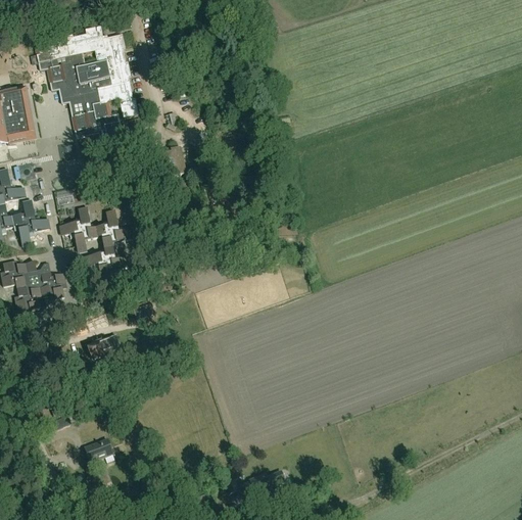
[(138,113),(135,99),(132,100),(128,79),(131,78),(128,63),(125,63),(122,49),(125,49),(122,34),(102,38),(100,26),(85,30),(86,34),(72,37),(72,35),(56,38),(57,45),(50,46),(50,43),(35,46),(39,69),(46,67),(50,90),(58,88),(61,103),(68,101),(69,108),(72,119),(76,138),(83,136),(86,151),(94,149),(101,148),(108,146),(107,139),(115,137),(122,136),(117,113),(109,114),(107,100),(119,98),(123,116),(138,113)]
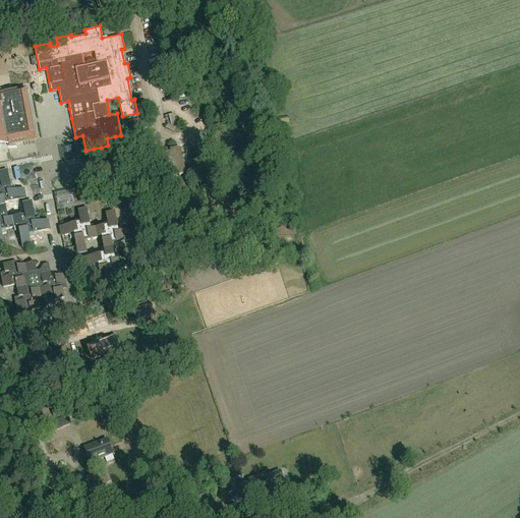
[(0,142),(7,141),(34,136),(24,87),(0,91),(0,142)]
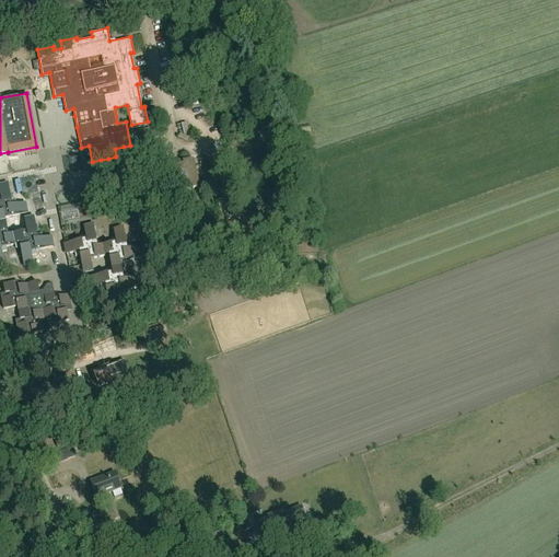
[(134,147),(152,143),(148,126),(130,129),(134,147)]
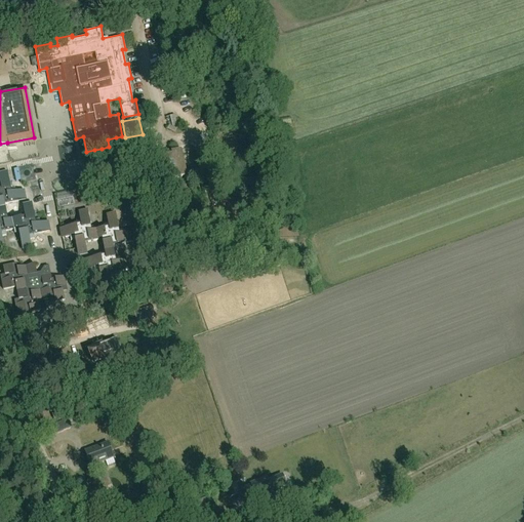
[(186,172),(179,146),(170,148),(170,151),(163,153),(162,150),(153,152),(159,178),(186,172)]
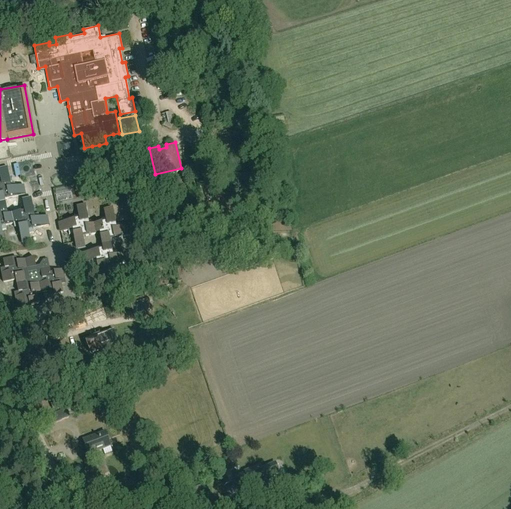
[(10,185),(8,172),(6,164),(0,165),(0,236),(3,236),(1,227),(5,226),(5,222),(17,219),(21,241),(30,239),(28,231),(33,230),(32,226),(49,223),(47,213),(39,215),(38,211),(34,212),(32,203),(23,205),(24,209),(7,213),(4,196),(17,194),(15,184),(10,185)]
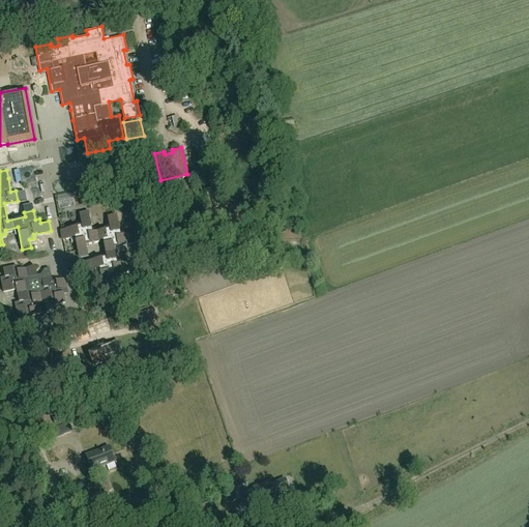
[(11,176),(15,191),(26,188),(23,174),(11,176)]
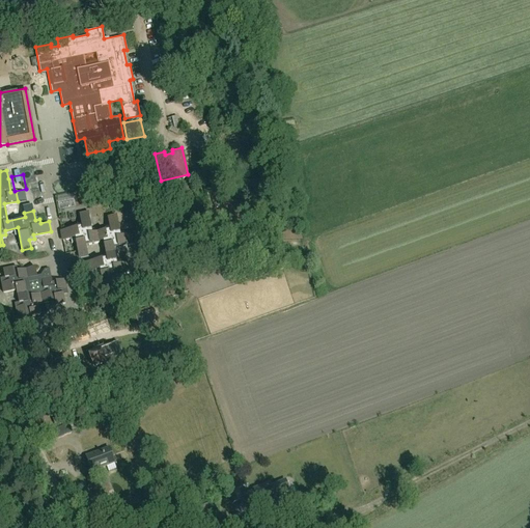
[(207,178),(208,189),(221,187),(220,176),(207,178)]
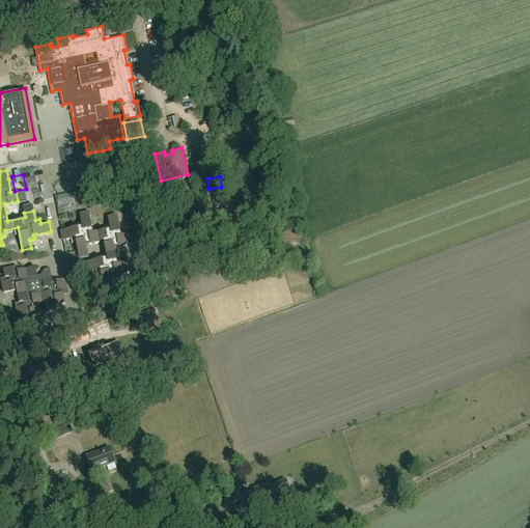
[(85,197),(73,198),(74,209),(85,209),(85,197)]
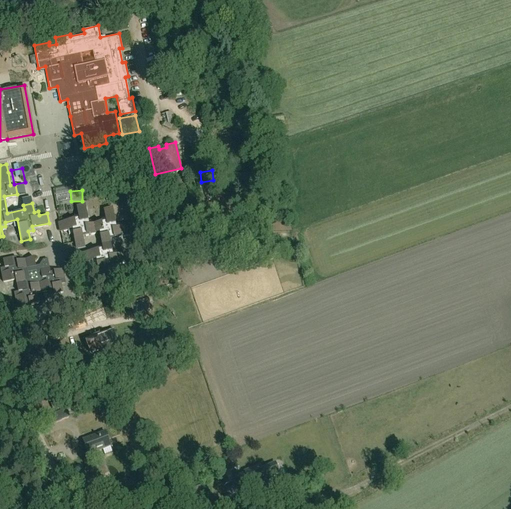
[(149,211),(158,210),(157,202),(161,201),(159,192),(145,194),(149,211)]
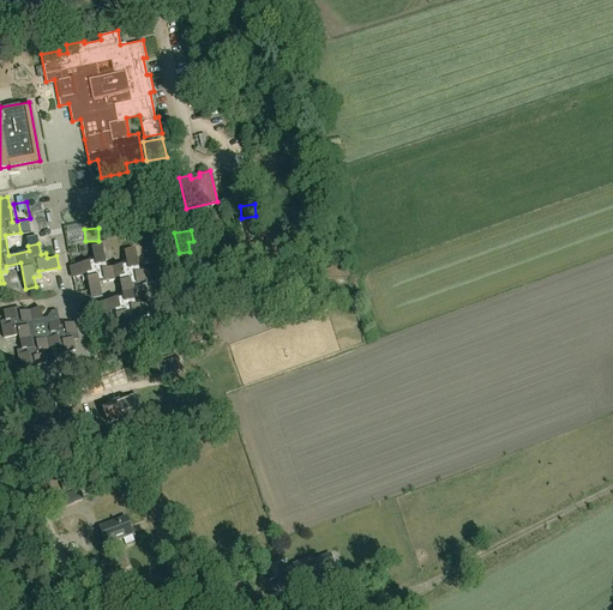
[(107,267),(102,242),(90,243),(92,254),(88,254),(89,260),(68,264),(71,275),(80,273),(82,278),(86,277),(89,287),(100,284),(98,279),(119,276),(122,295),(107,299),(109,310),(114,309),(118,325),(119,334),(130,332),(127,322),(133,321),(132,316),(152,312),(150,301),(140,303),(139,299),(134,300),(131,284),(156,279),(155,269),(144,270),(144,266),(138,266),(137,257),(134,246),(124,248),(125,259),(120,260),(121,265),(107,267)]
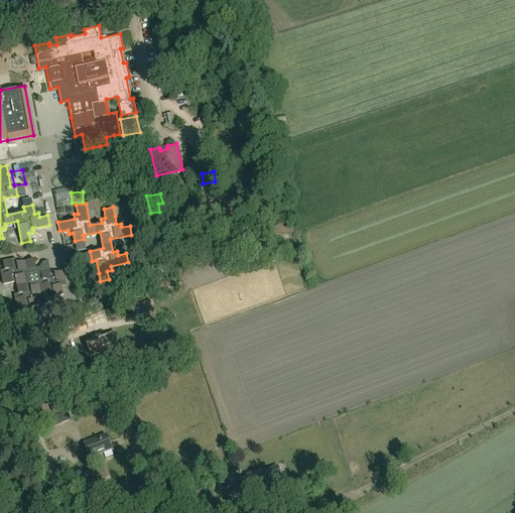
[(12,260),(11,256),(2,258),(5,271),(0,271),(2,280),(15,278),(18,295),(13,295),(15,304),(28,302),(28,306),(38,305),(35,292),(52,289),(53,293),(62,292),(59,279),(65,278),(62,269),(49,272),(47,258),(42,259),(38,264),(35,265),(33,257),(12,260)]
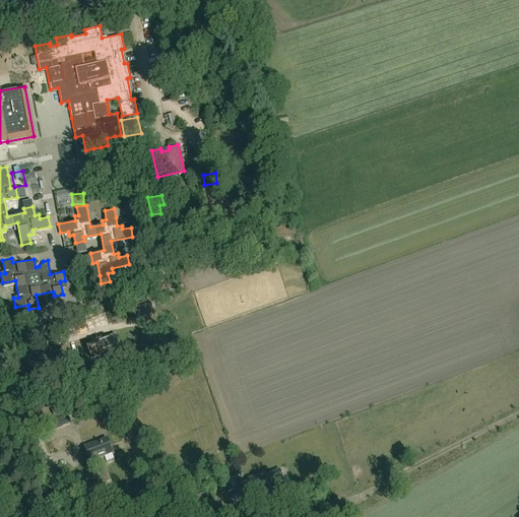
[(115,305),(126,303),(125,293),(113,295),(115,305)]
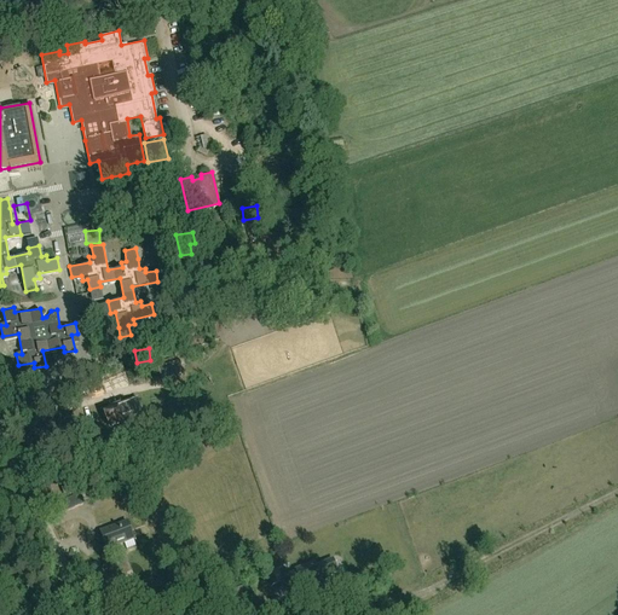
[(159,370),(179,364),(177,355),(156,363),(159,370)]
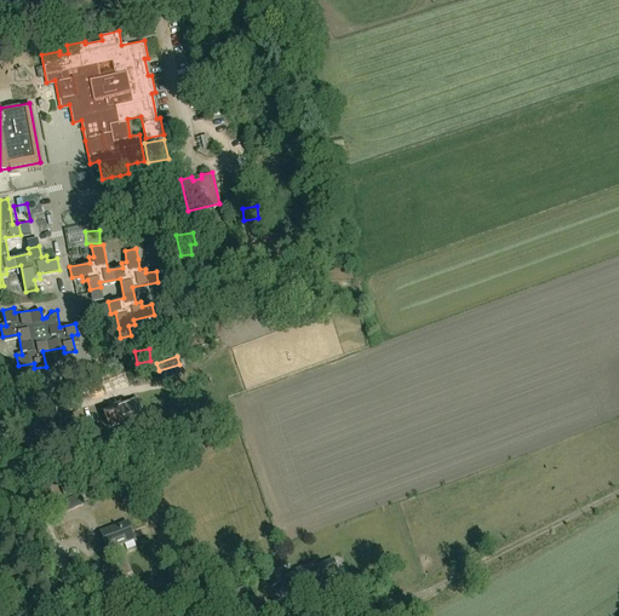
[(99,376),(110,372),(107,363),(96,369),(99,376)]
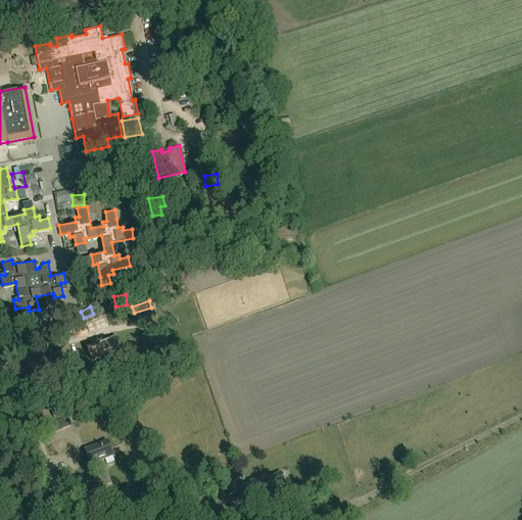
[(88,329),(94,327),(92,319),(85,321),(88,329)]
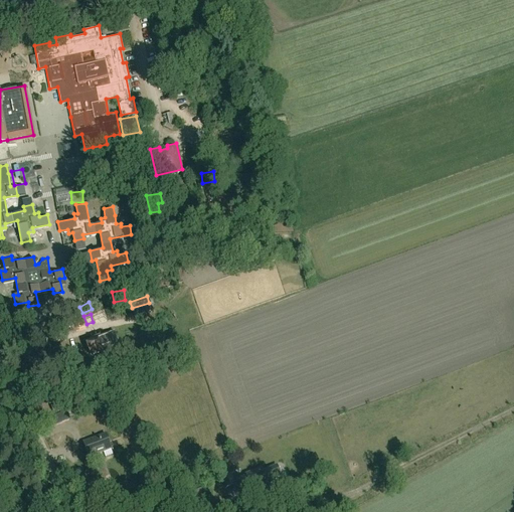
[(107,351),(107,349),(106,346),(112,344),(107,331),(86,339),(90,352),(99,349),(101,351),(103,352),(107,351)]
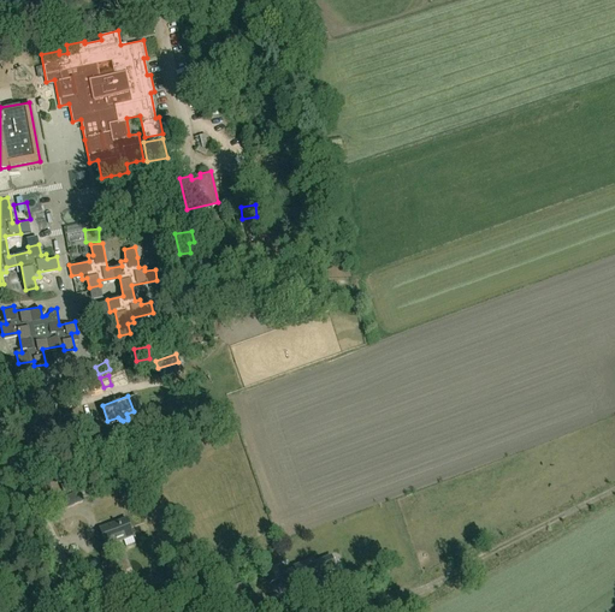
[(33,452),(37,450),(33,441),(29,432),(23,434),(28,444),(33,452)]
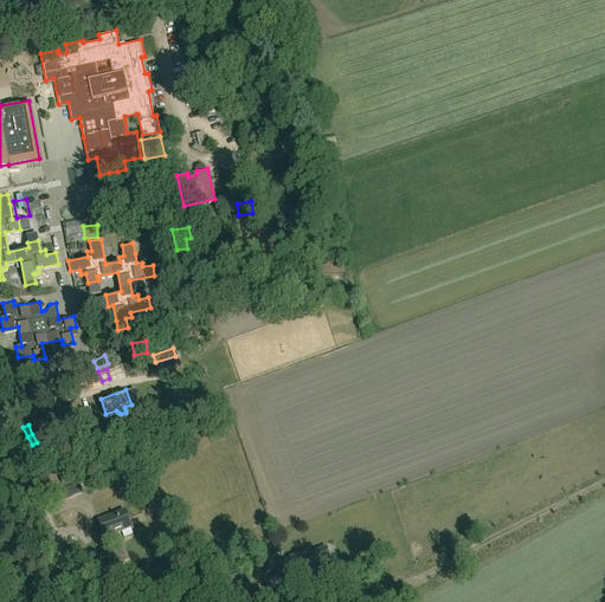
[(60,481),(75,477),(72,470),(58,474),(60,481)]
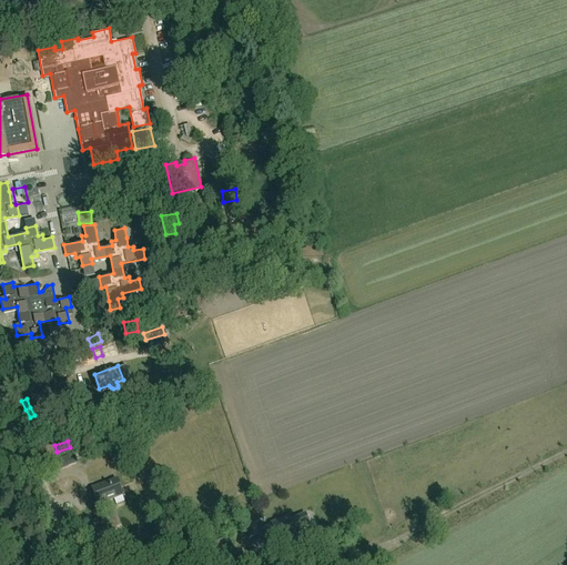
[(61,465),(76,460),(72,451),(58,456),(61,465)]
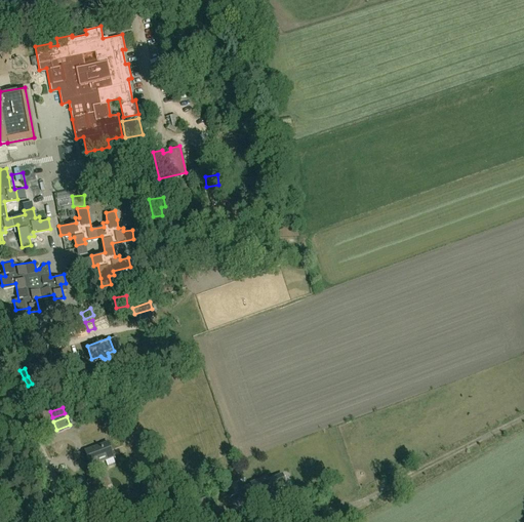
[(62,429),(63,438),(77,437),(76,427),(62,429)]
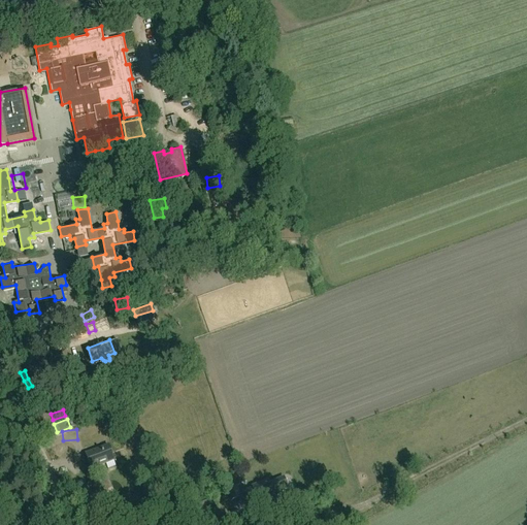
[(107,467),(114,464),(107,443),(85,451),(90,465),(104,460),(107,467)]
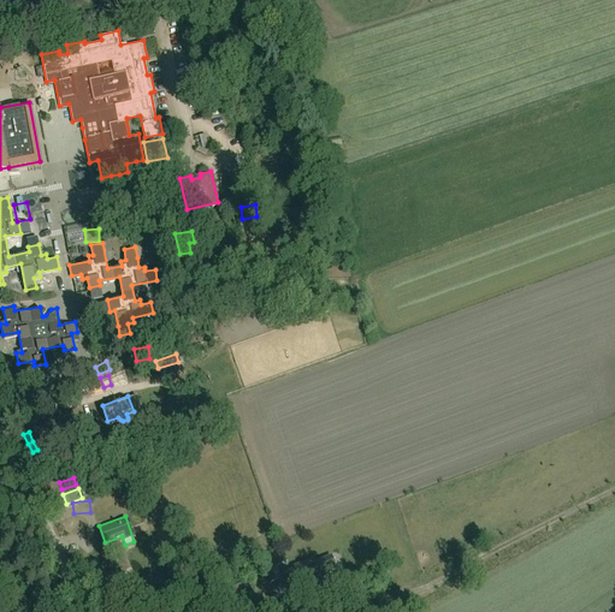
[(140,542),(130,546),(132,552),(142,550),(140,542)]
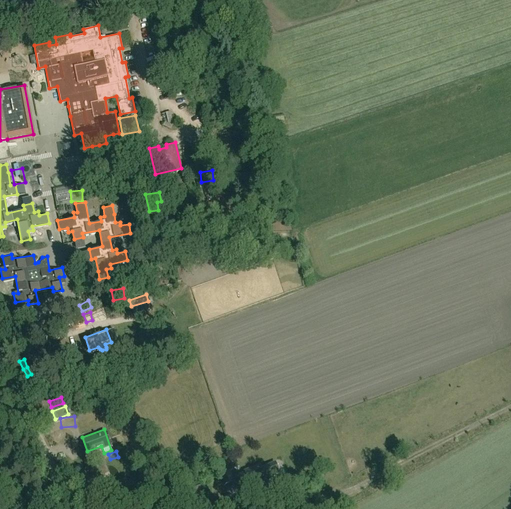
[(223,482),(233,478),(229,466),(218,470),(223,482)]
